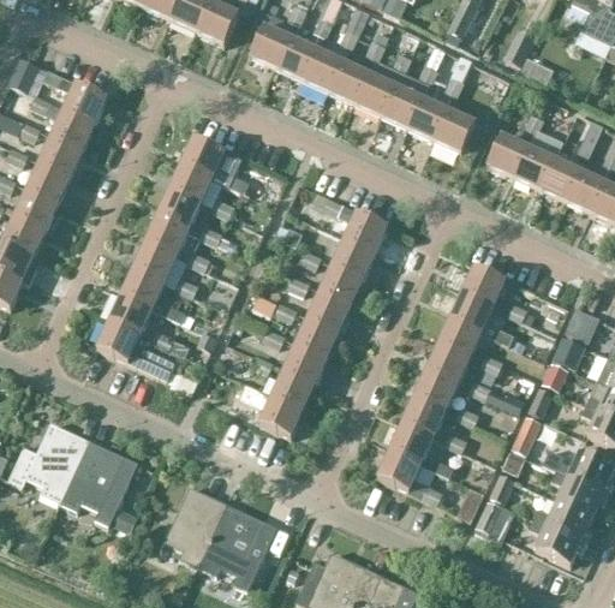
[(124,0),(145,10),(149,0),(124,0)]
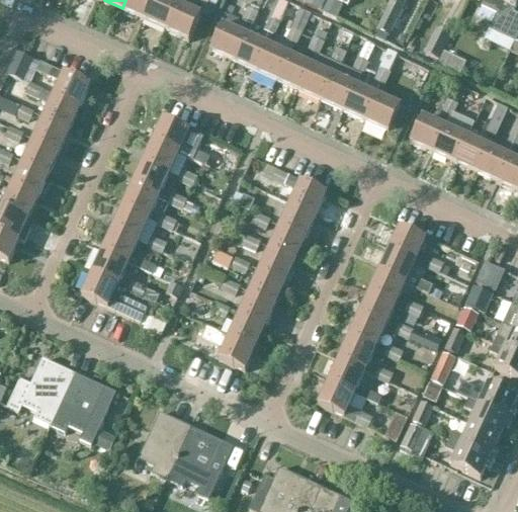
[(125,0),(122,8),(145,18),(153,0),(125,0)]
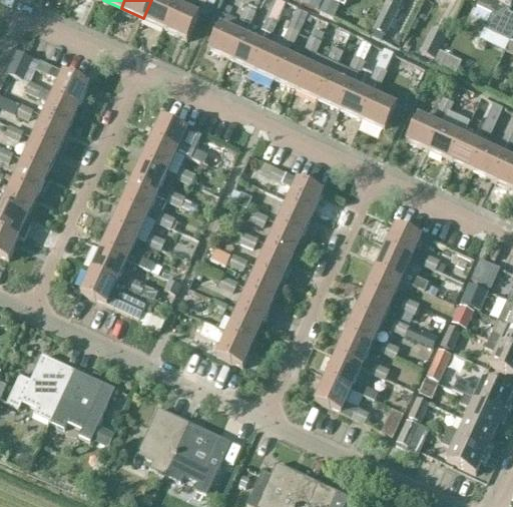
[(151,0),(143,18),(165,28),(177,3),(171,0),(151,0)]
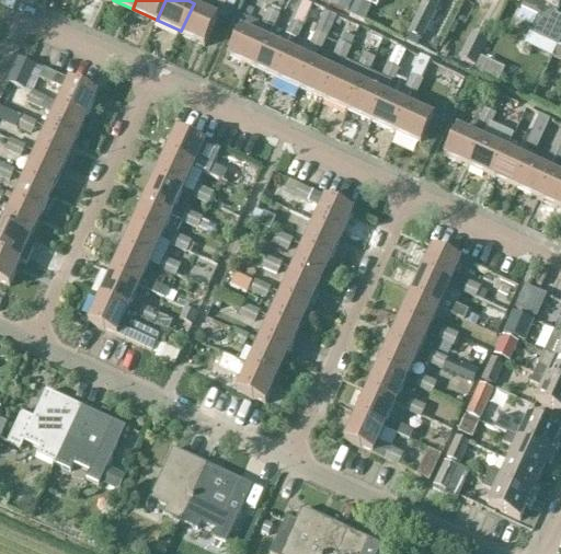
[(434,11),(438,0),(422,0),(420,4),(421,6),(409,31),(421,36),(433,11),(434,11)]
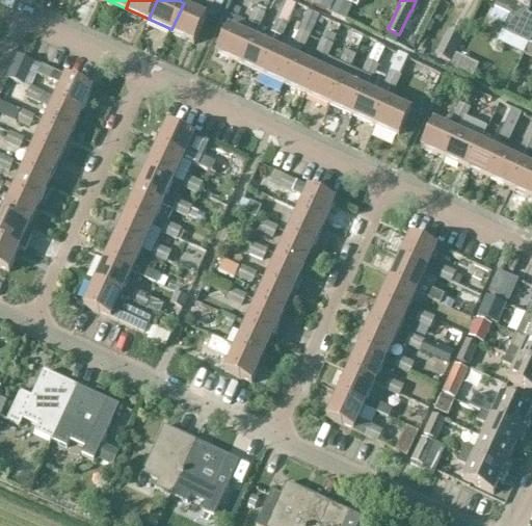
[(509,30),(508,31),(529,42),(528,40),(531,31),(531,11),(528,9),(531,0),(497,0),(495,4),(510,11),(502,27),(509,30)]
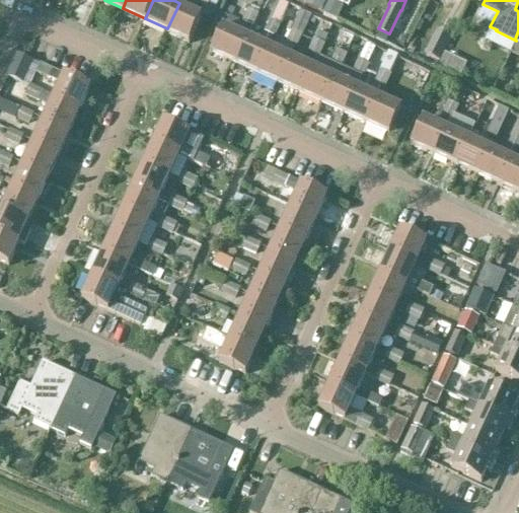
[(245,33),(233,60),(255,70),(268,44),(269,45),(274,33),(276,34),(276,33),(282,20),(279,19),(286,4),(279,1),(266,28),(250,21),(245,33)]
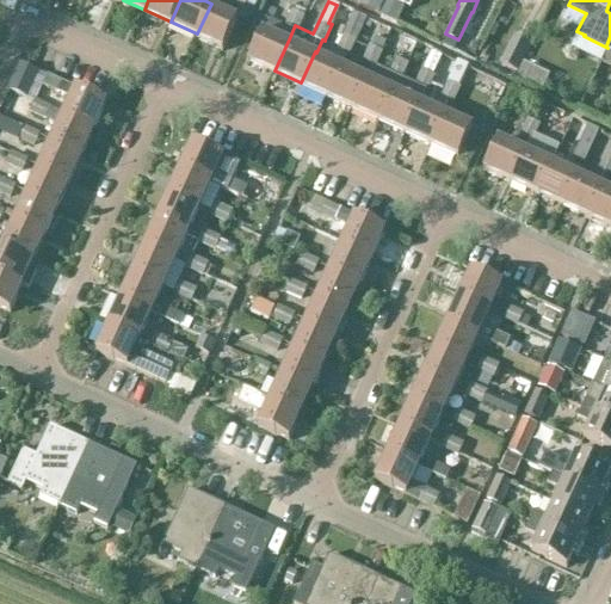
[(211,4),(197,34),(223,45),(238,16),(211,4)]
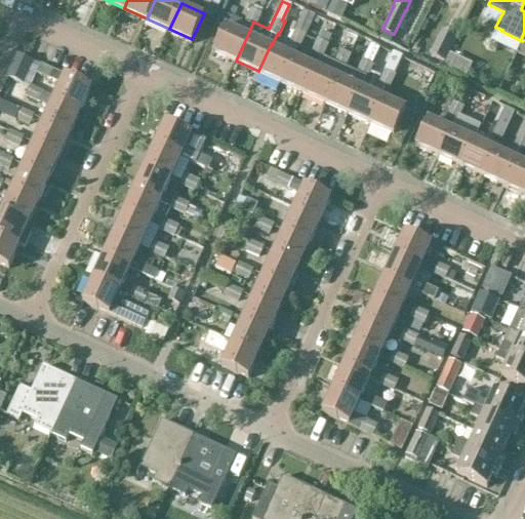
[(226,24),(213,49),(236,61),(248,34),(253,22),(252,22),(258,9),(250,5),(239,30),(226,24)]
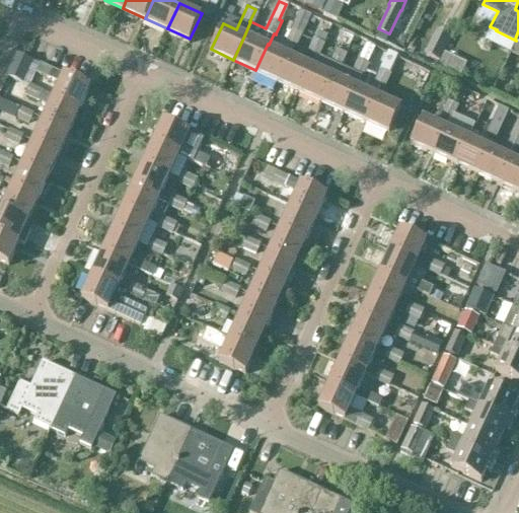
[(300,7),(292,25),(303,30),(311,12),(300,7)]
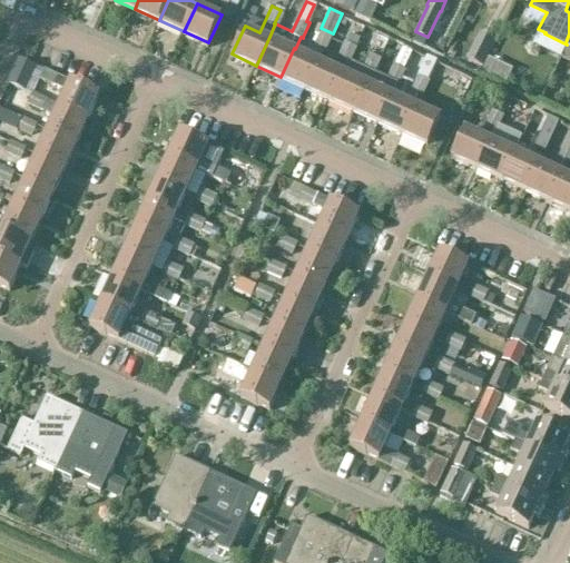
[(294,48),(281,77),(305,88),(318,59),(324,49),(325,49),(333,33),(321,28),(314,41),(303,37),(303,38),(301,37),(295,49),(294,48)]
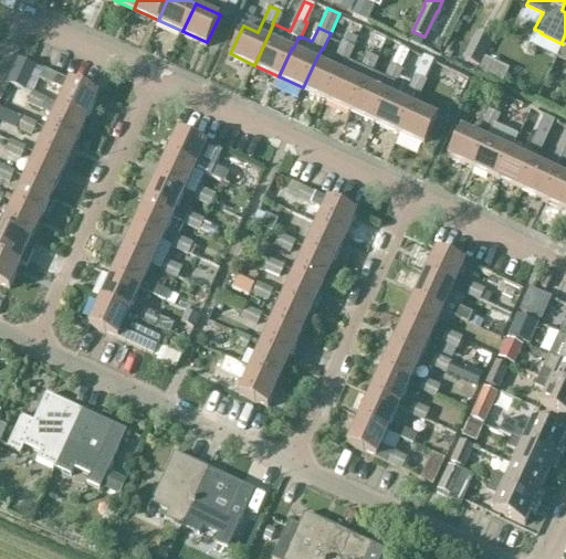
[(478,30),(465,55),(478,61),(490,35),(478,30)]
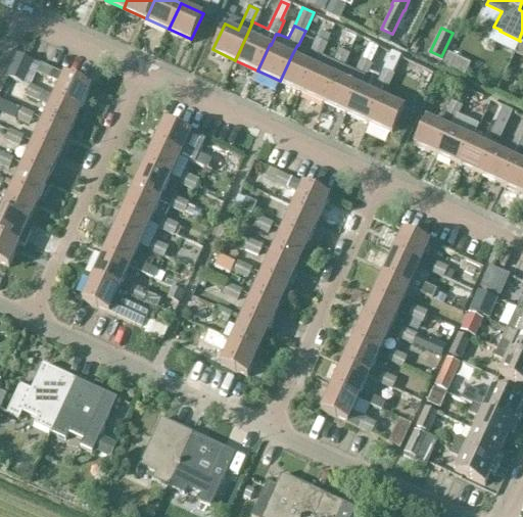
[(317,36),(310,50),(321,55),(328,41),(317,36)]
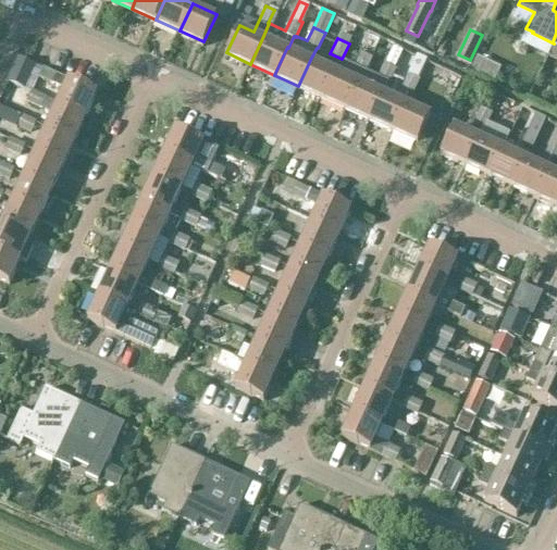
[(361,49),(354,63),(367,69),(373,54),(361,49)]
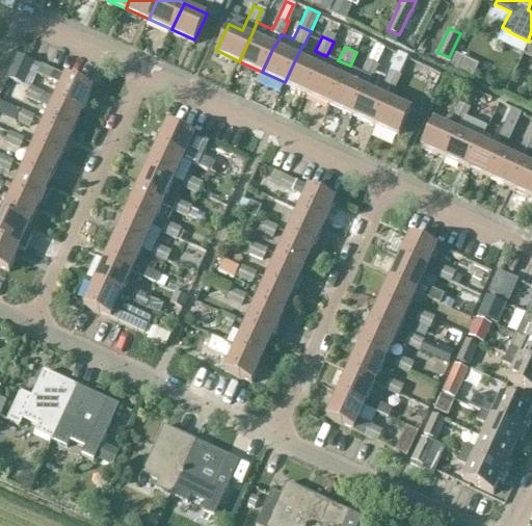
[(36,72),(41,62),(18,52),(8,74),(31,83),(36,72)]
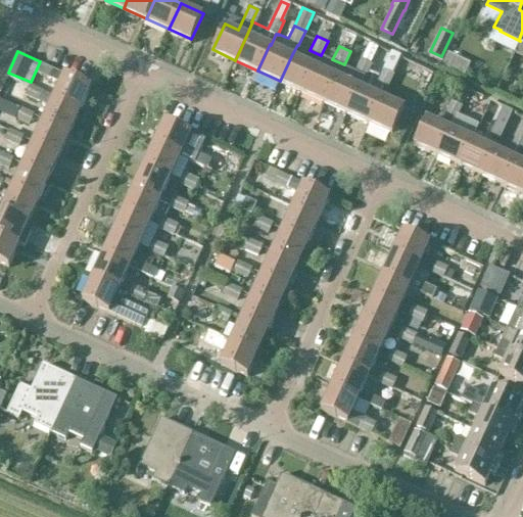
[(315,65),(292,54),(280,81),(302,91),(315,65)]
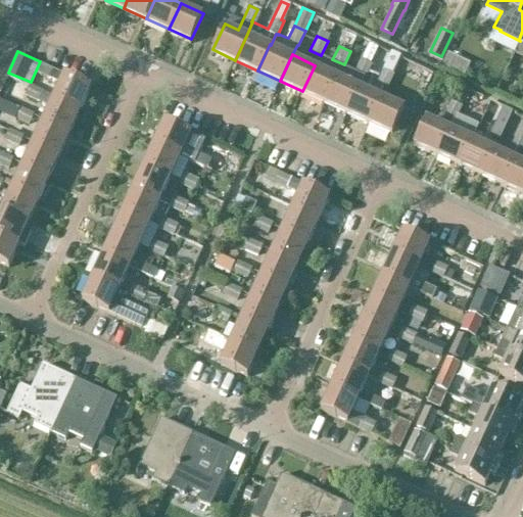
[(372,60),(362,55),(349,81),(337,76),(325,101),(347,112),(360,86),(373,61),(372,61),(372,60)]
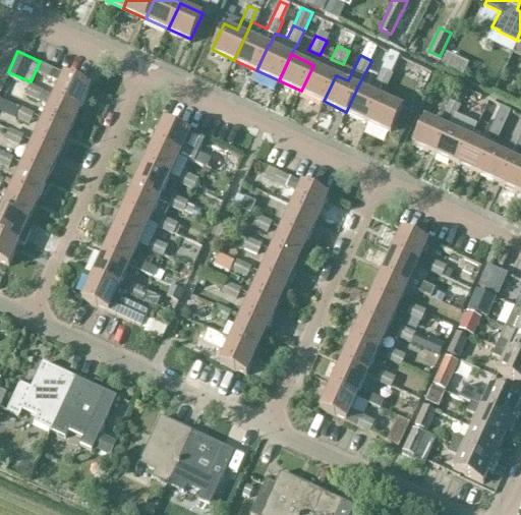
[(78,106),(89,83),(90,82),(53,66),(53,64),(41,59),(40,61),(36,70),(58,81),(52,95),(78,106)]
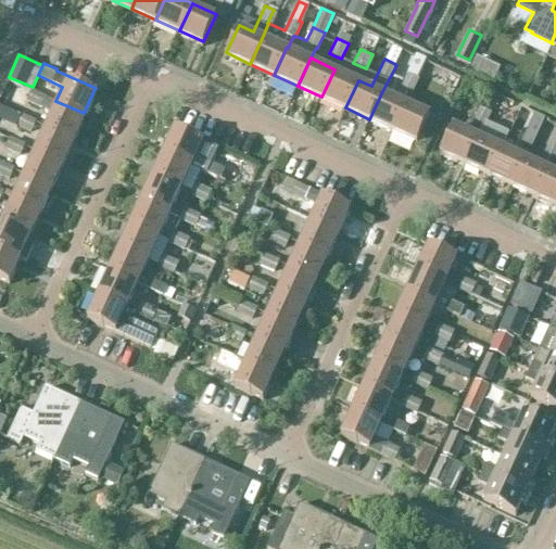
[(358,80),(335,69),(321,97),(345,107),(358,80)]
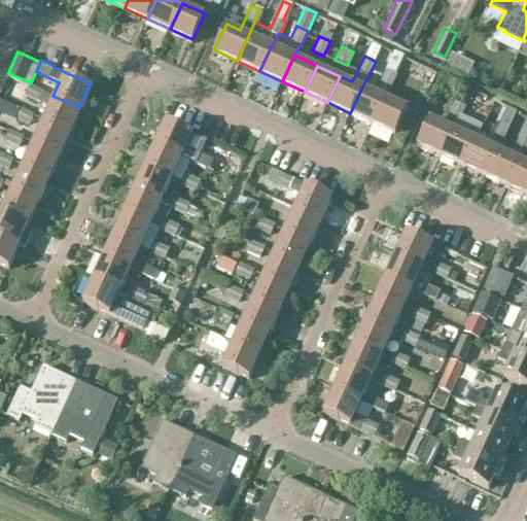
[(387,67),(380,82),(391,85),(398,73),(387,67)]
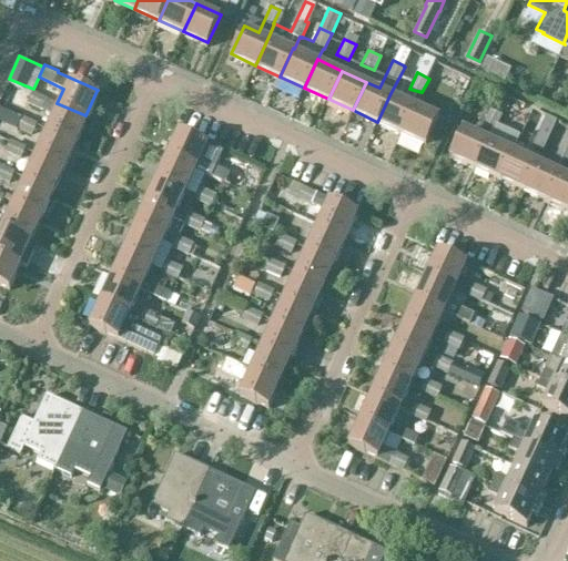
[(440,83),(435,99),(446,104),(453,89),(440,83)]
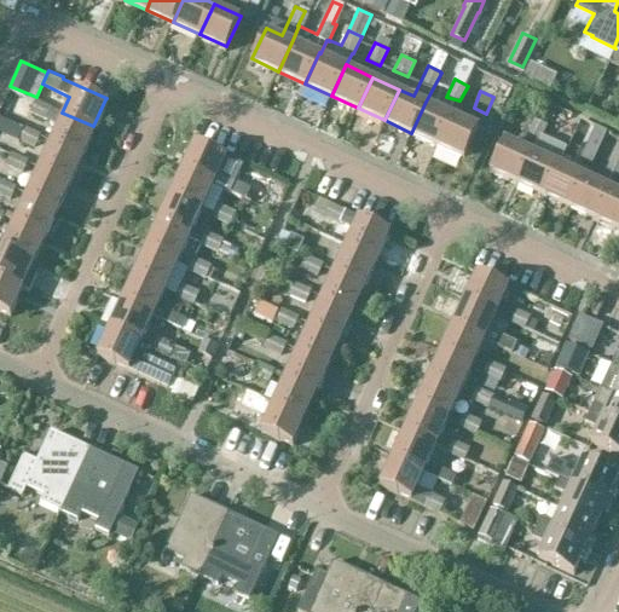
[(36,97),(30,110),(47,117),(53,104),(36,97)]
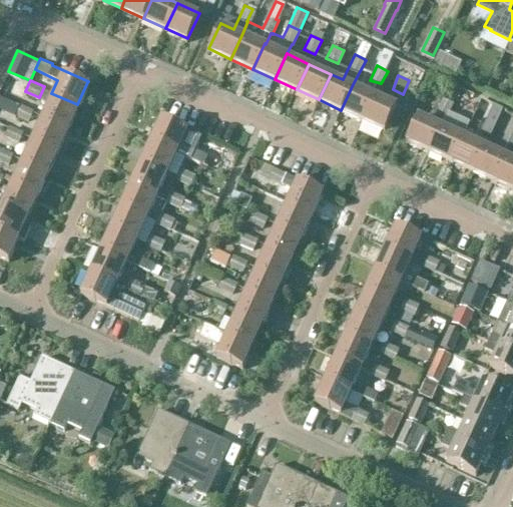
[(375,94),(353,84),(341,110),(363,120),(375,94)]
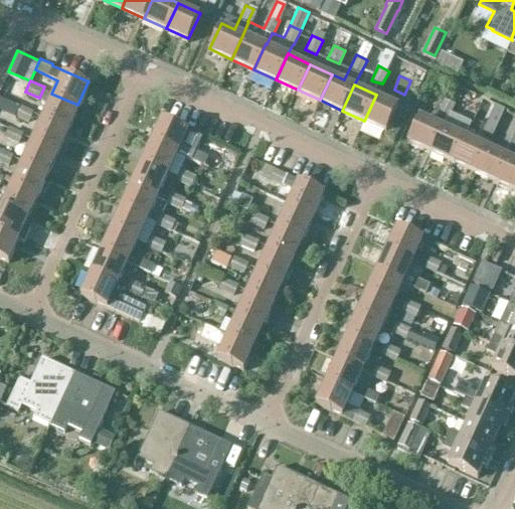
[(43,90),(39,98),(47,102),(41,115),(67,127),(77,105),(51,94),(43,90)]
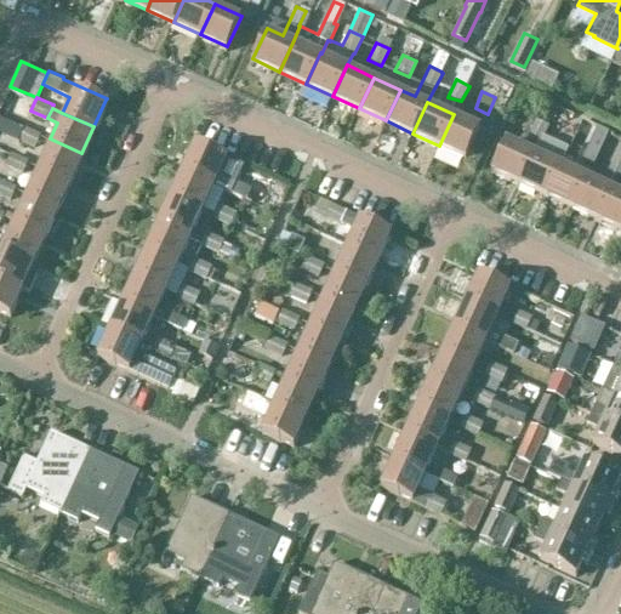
[(547,158),(533,151),(518,181),(546,194),(559,164),(576,135),(574,134),(582,117),(571,112),(563,129),(547,158)]
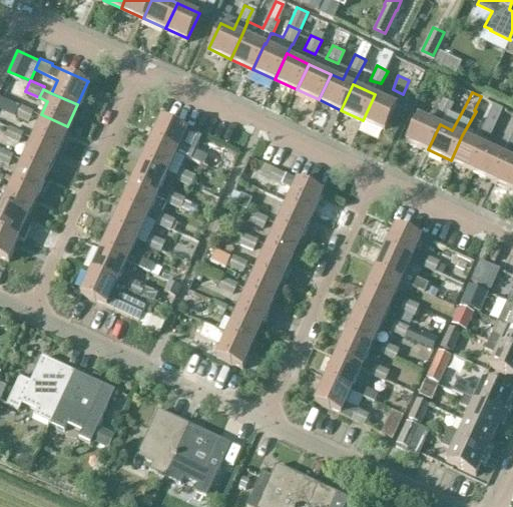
[(397,104),(375,94),(363,120),(385,130),(397,104)]
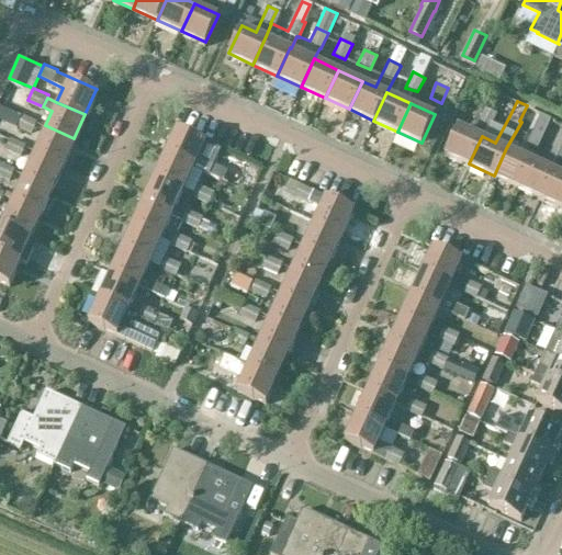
[(485,105),(479,121),(490,126),(497,110),(485,105)]
